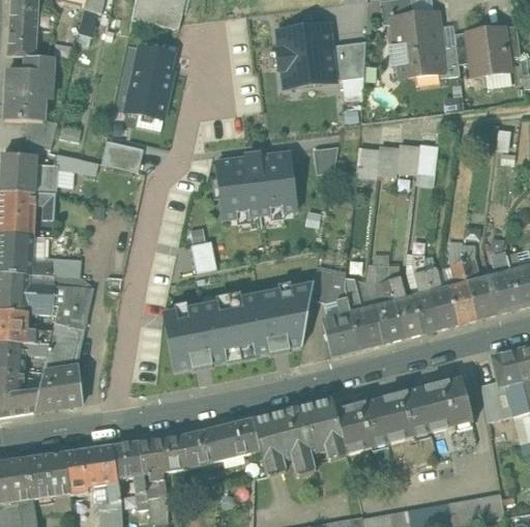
[(11,0),(8,56),(26,57),(36,57),(37,0),(11,0)]
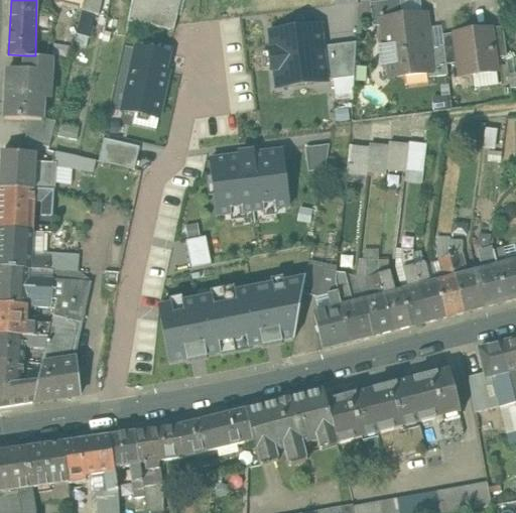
[(56,0),(55,2),(83,8),(84,0),(56,0)]
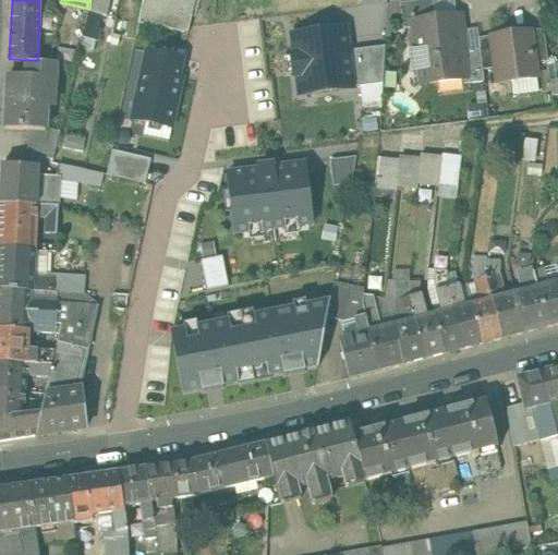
[(91,0),(89,9),(88,10),(99,12),(106,14),(108,0),(91,0)]
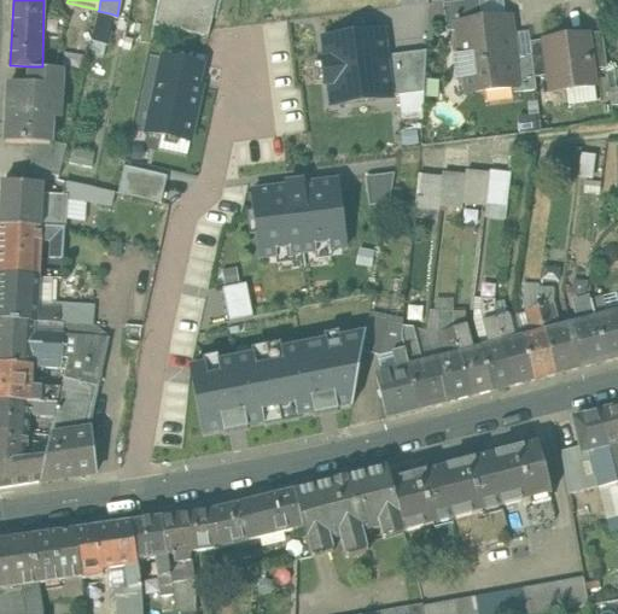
[(158,0),(153,23),(208,34),(215,0),(158,0)]
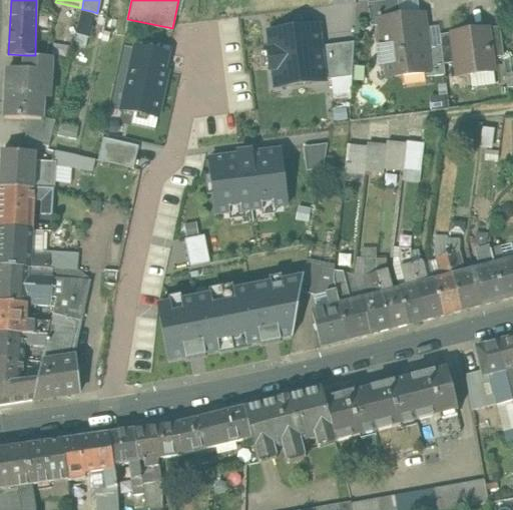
[(368,0),(371,24),(381,22),(381,17),(400,14),(398,0),(368,0)]
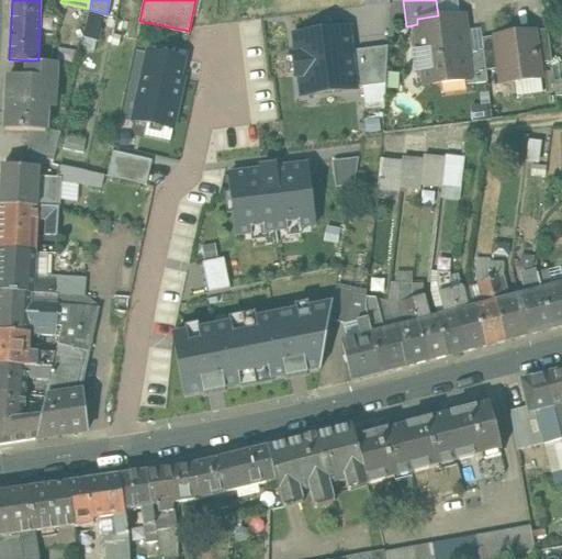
[(90,9),(60,2),(57,18),(79,22),(87,23),(89,10),(90,9)]
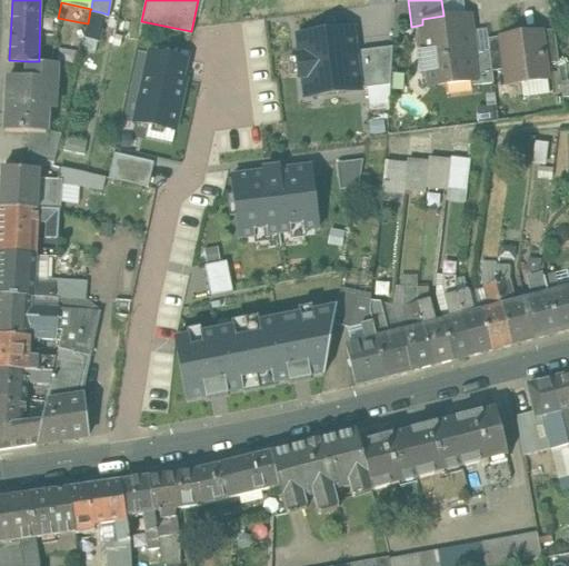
[(101,12),(90,10),(88,23),(86,30),(85,36),(97,39),(99,39),(102,27),(98,26),(101,12)]
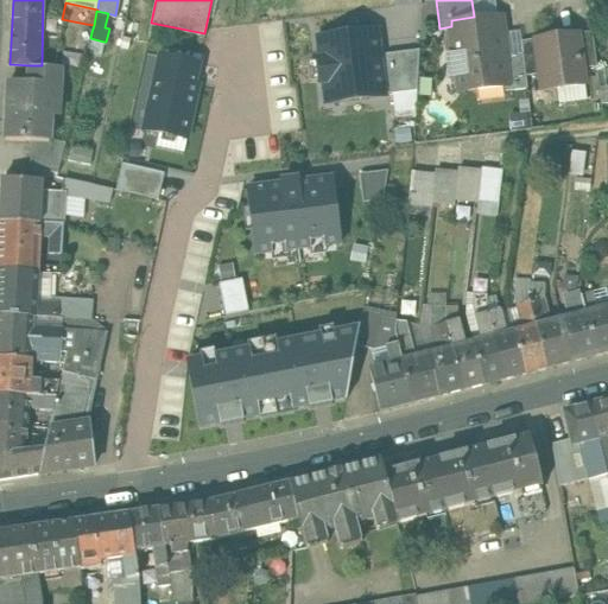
[(474,17),(451,20),(451,26),(455,51),(448,52),(450,75),(457,75),(460,89),(505,83),(506,83),(504,55),(510,55),(508,52),(506,33),(498,35),(495,14),(474,17)]
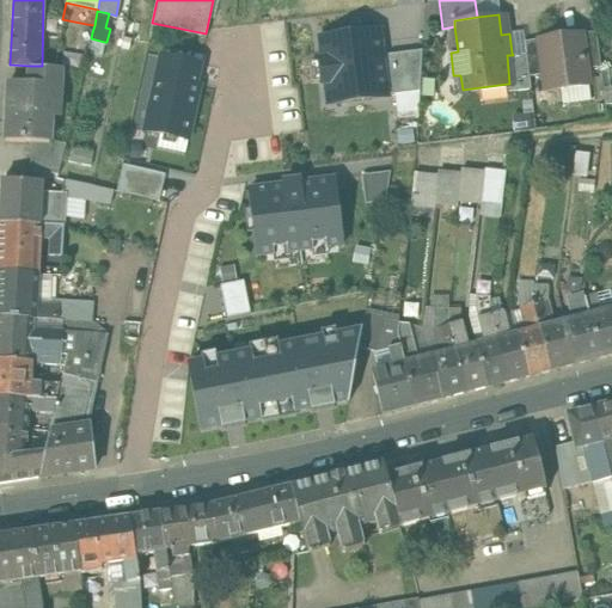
[(378,29),(322,36),(324,56),(320,57),(323,80),(326,80),(330,100),(386,93),(378,29)]
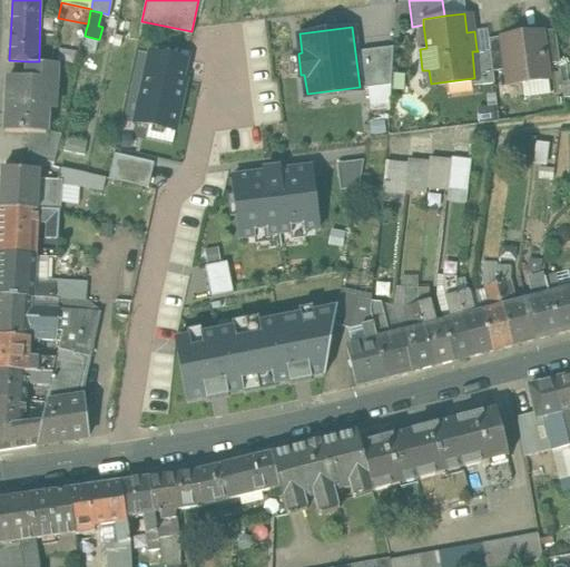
[(559,60),(554,28),(541,29),(546,62),(559,60)]
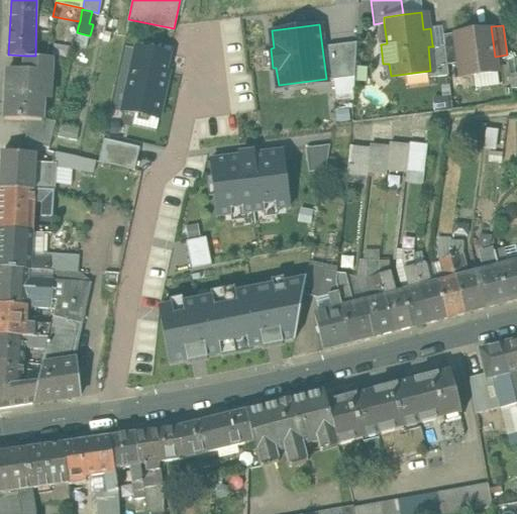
[(491,26),(455,31),(459,62),(461,75),(497,71),(495,57),(491,26)]
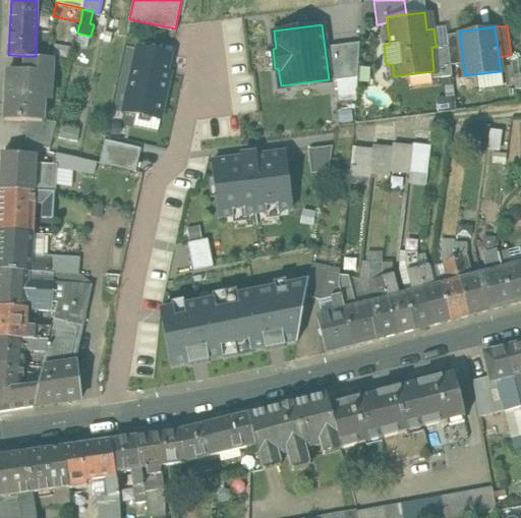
[(463,62),(459,32),(447,34),(448,44),(451,63),(463,62)]
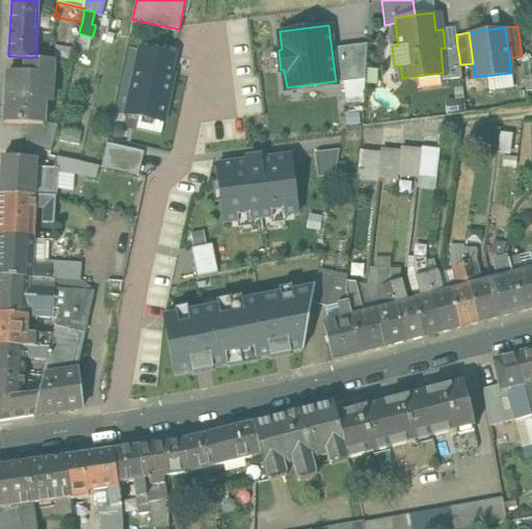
[(90,36),(79,33),(77,44),(88,46),(90,36)]
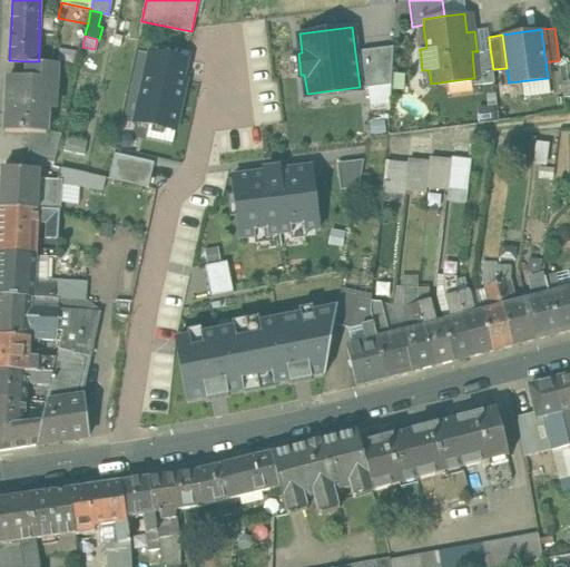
[(393,45),(362,48),(366,86),(391,82),(393,45)]
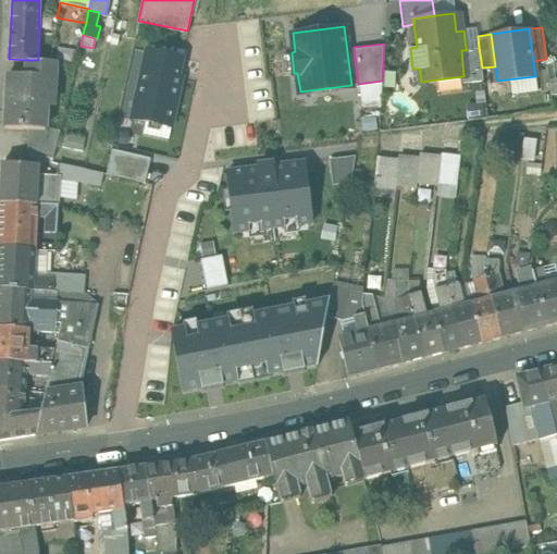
[(479,47),(466,48),(467,50),(461,50),(463,76),(462,76),(463,82),(483,79),(482,68),(479,47)]
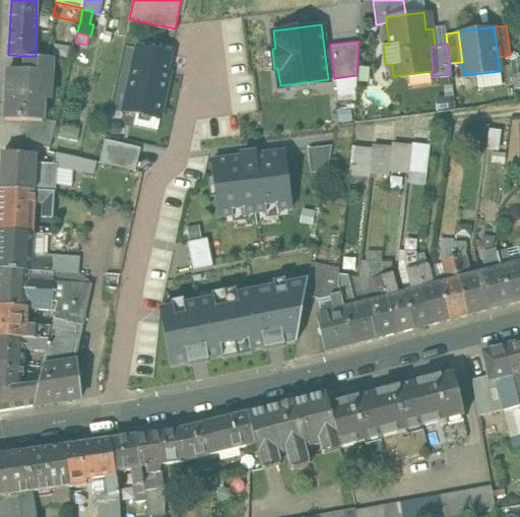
[(137,46),(123,110),(160,118),(171,71),(167,70),(171,53),(137,46)]
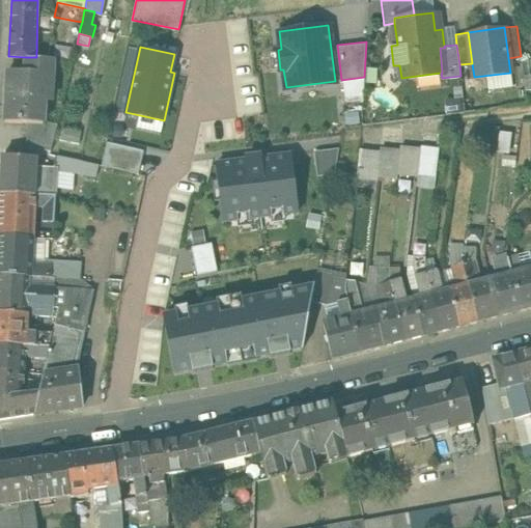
[(36,57),(26,57),(25,72),(8,70),(5,120),(28,121),(44,122),(46,75),(53,75),(54,58),(36,57)]
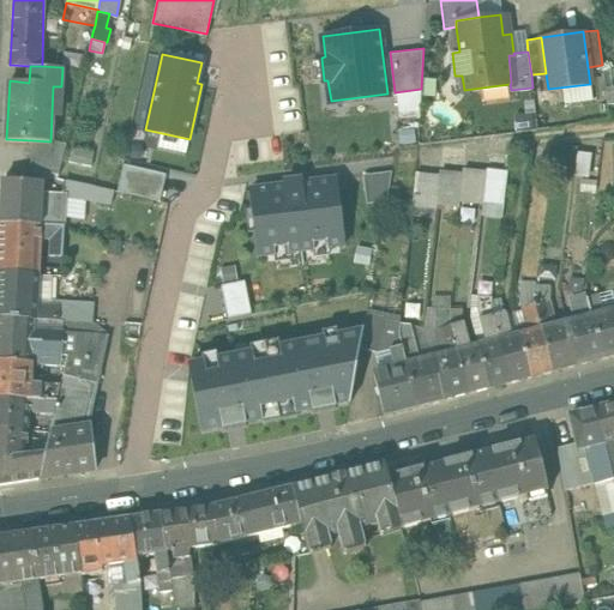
[(595,86),(570,90),(571,98),(596,95),(595,86)]
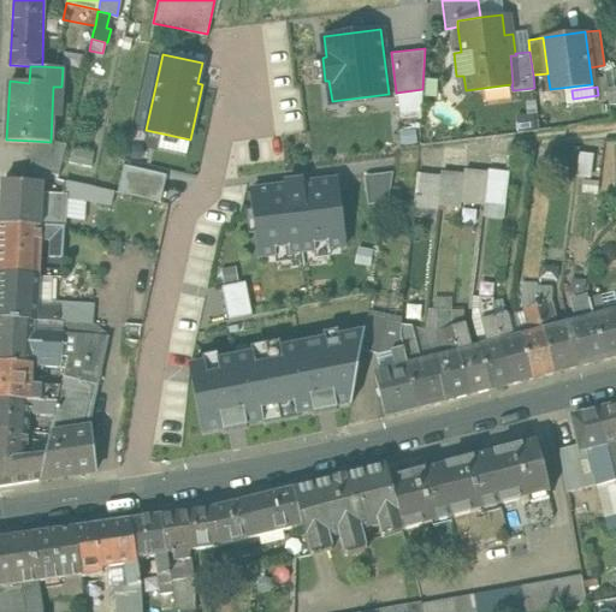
[(51,142),(33,141),(31,156),(63,158),(67,142),(51,142)]
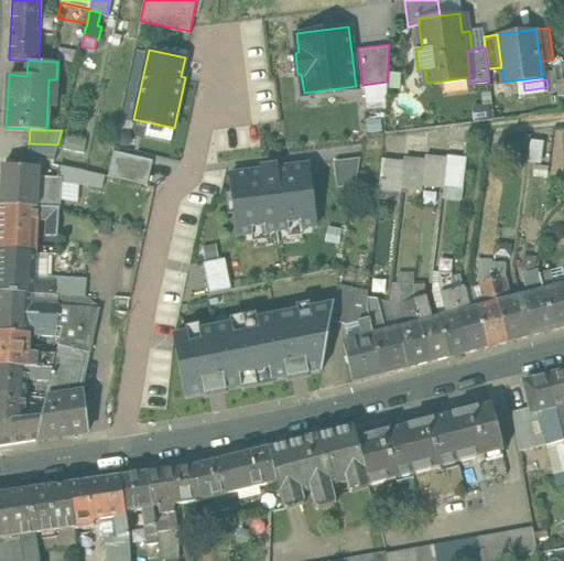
[(57,144),(29,143),(28,157),(54,159),(57,144)]
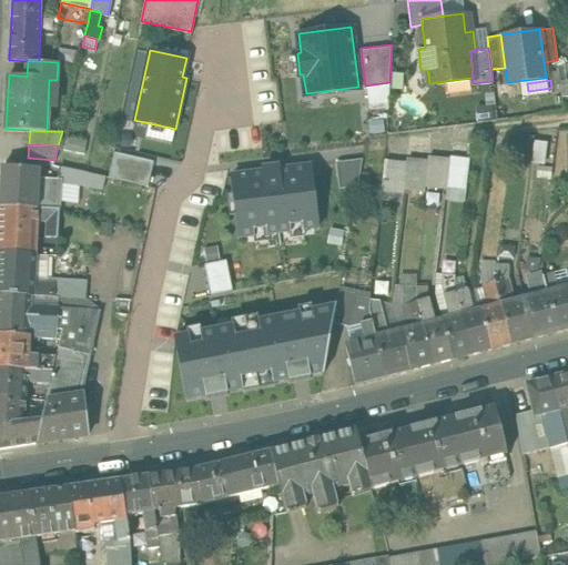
[(154,160),(114,151),(110,175),(149,184),(154,160)]
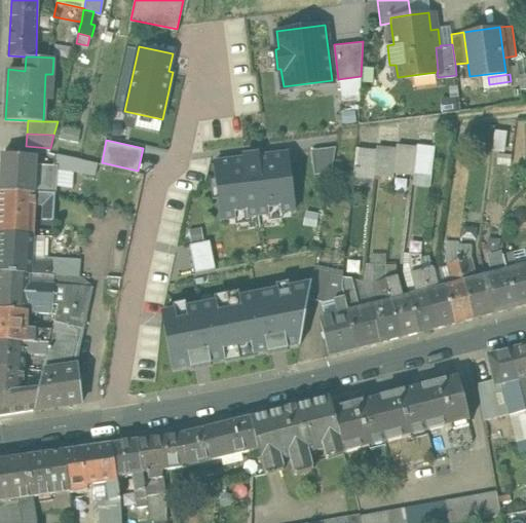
[(435,145),(416,143),(416,147),(413,171),(431,173),(435,145)]
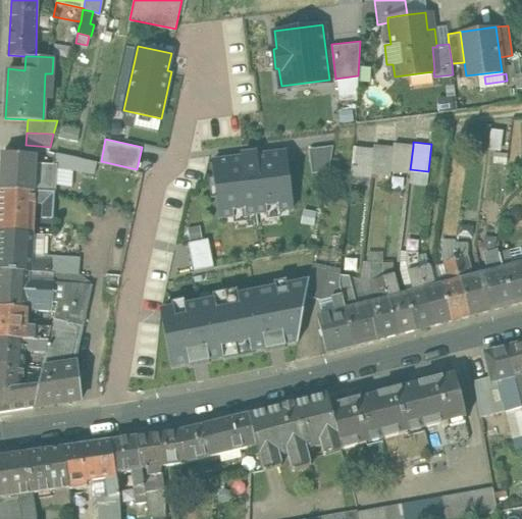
[(413,146),(393,144),(392,148),(389,170),(410,171),(410,169),(413,146)]
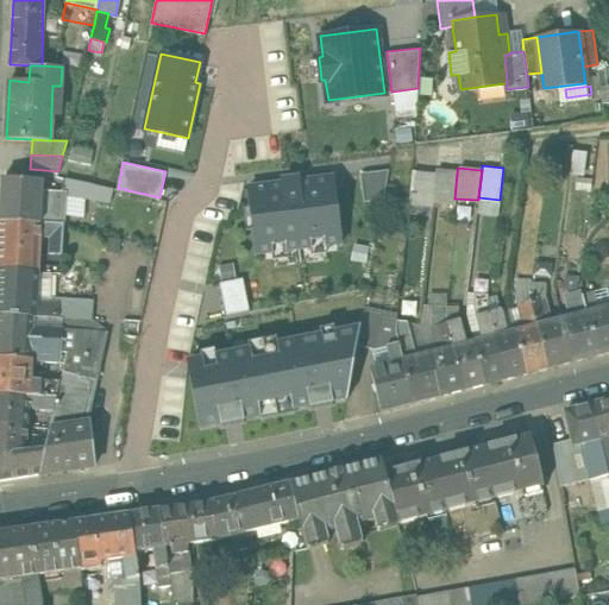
[(389,169),(360,171),(364,200),(383,197),(389,169)]
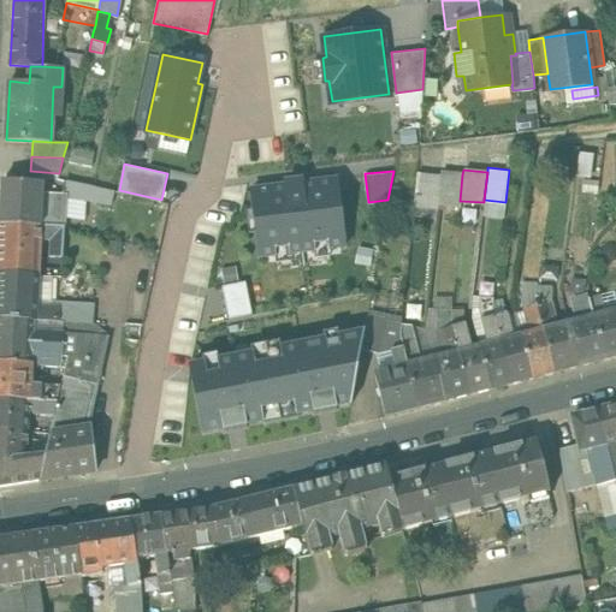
[(462,174),(442,172),(440,176),(438,203),(460,206),(460,201),(462,174)]
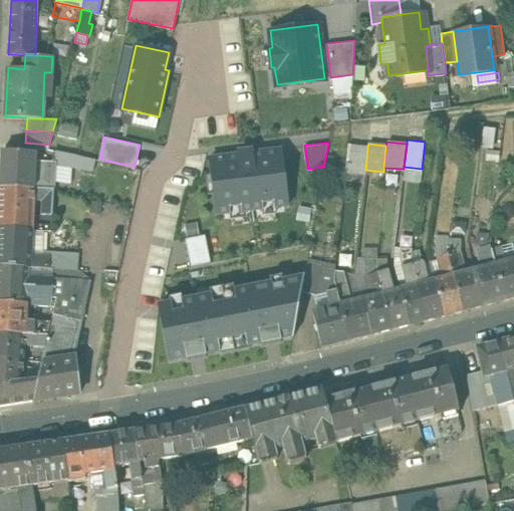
[(367,147),(348,145),(345,171),(365,173),(365,170),(367,147)]
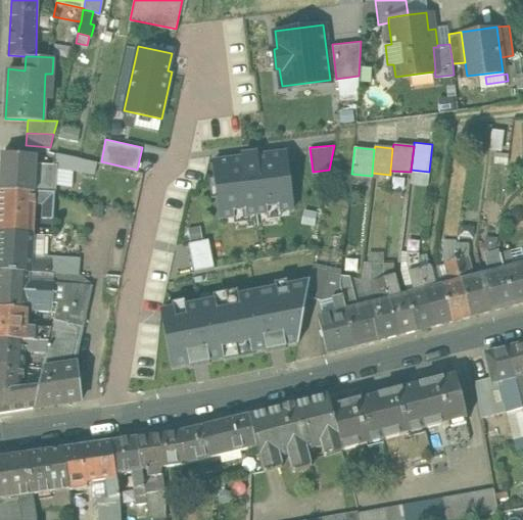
[(256,152),(242,153),(242,156),(214,159),(221,217),(234,215),(234,209),(245,208),(246,214),(268,210),(267,205),(279,204),(279,209),(293,207),(286,151),(256,154),(256,152)]
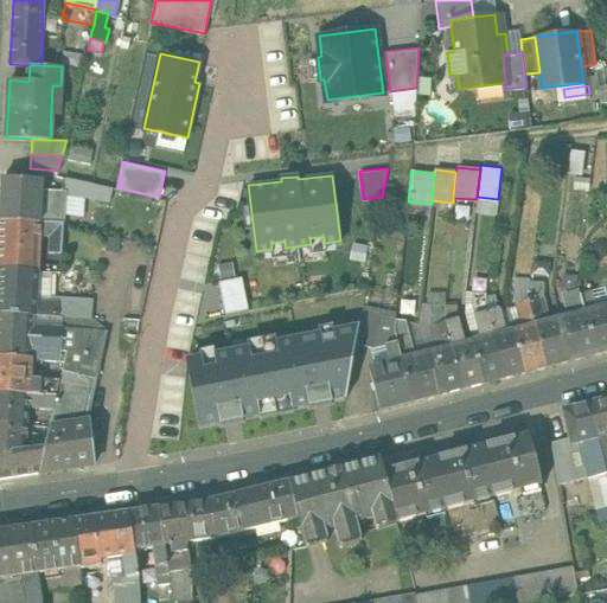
[(42,180),(4,177),(1,219),(40,222),(63,223),(65,191),(65,190),(62,190),(42,188),(42,180)]
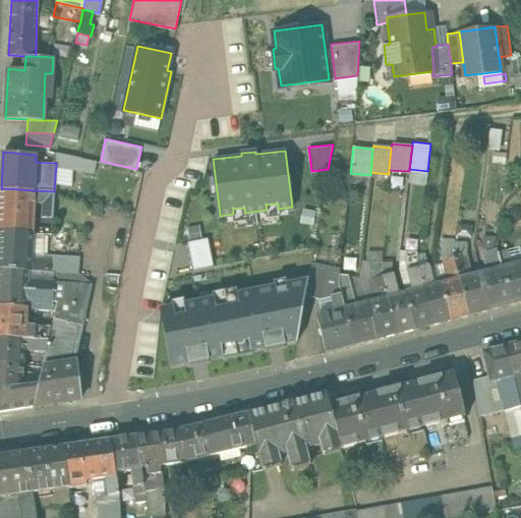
[(97,161),(56,152),(53,163),(56,163),(56,164),(94,171),(97,161)]
